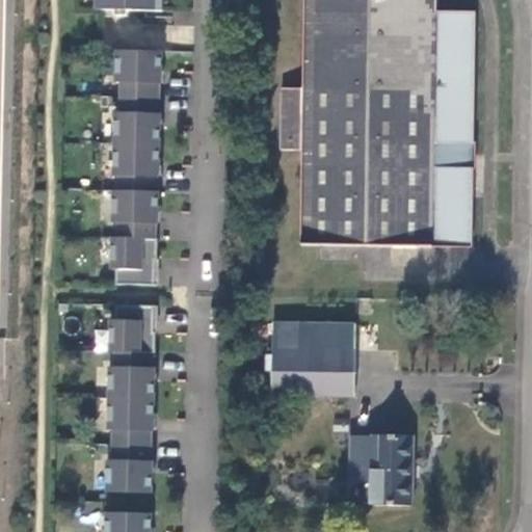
[(102,0),(102,8),(120,8),(162,9),(162,0),(102,0)]
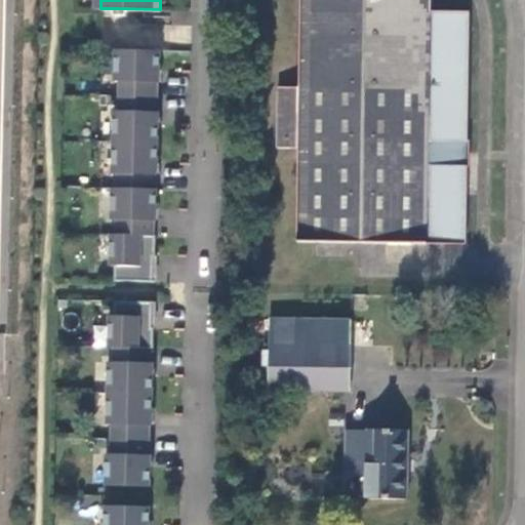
[(468,243),(470,11),(432,10),(431,0),(304,0),(301,87),(280,87),(279,148),(301,149),(300,242),(468,243)]
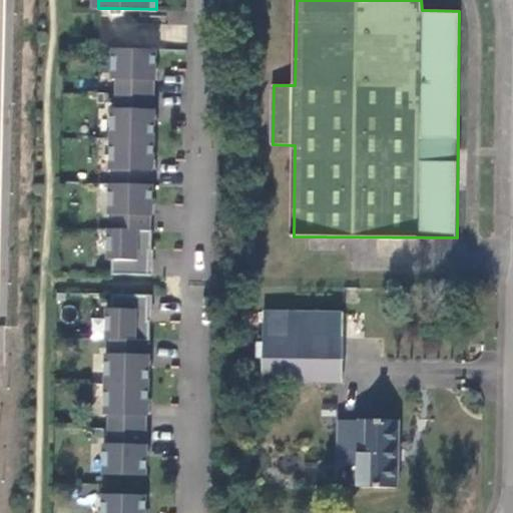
[(156,48),(112,47),(112,77),(116,77),(116,107),(111,107),(110,168),(114,168),(114,182),(109,182),(109,212),(114,212),(113,227),(108,227),(108,258),(113,258),(112,273),(150,274),(150,248),(152,248),(152,228),(151,228),(151,203),(153,203),(153,183),(152,183),(152,158),(154,158),(154,118),(153,118),(154,68),(155,68),(156,48)]
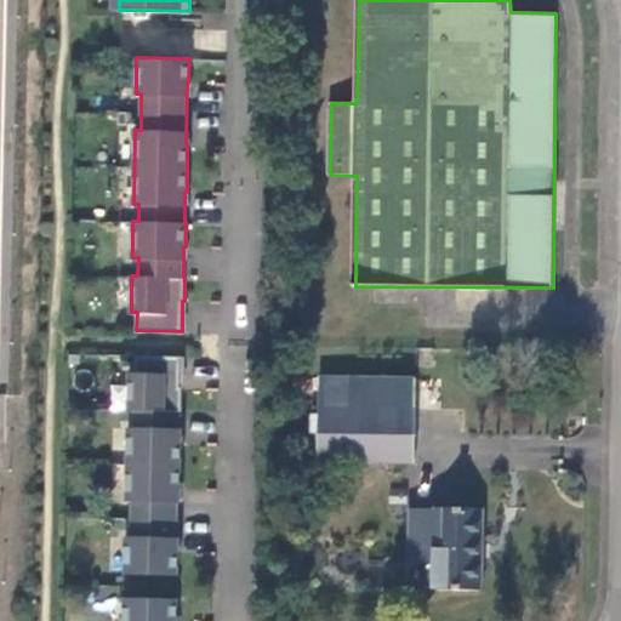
[(181,354),(136,354),(136,371),(130,371),(129,409),(135,409),(135,427),(129,427),(127,500),(134,500),(132,536),(127,536),(126,573),(180,574),(180,550),(177,550),(178,488),(181,488),(182,440),(180,440),(181,410),(182,410),(182,386),(181,386),(181,354)]
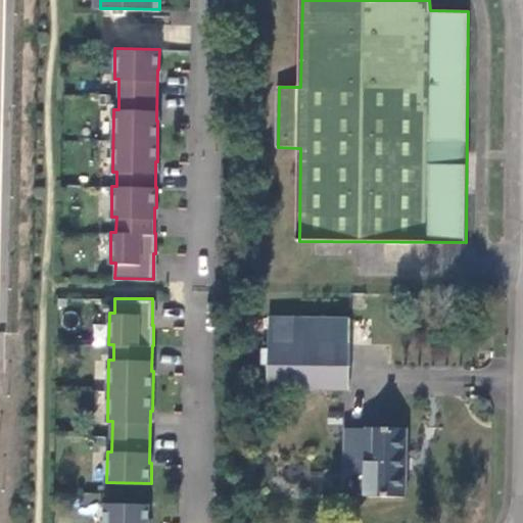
[(273,389),(355,390),(357,343),(355,319),(274,318),(273,389)]
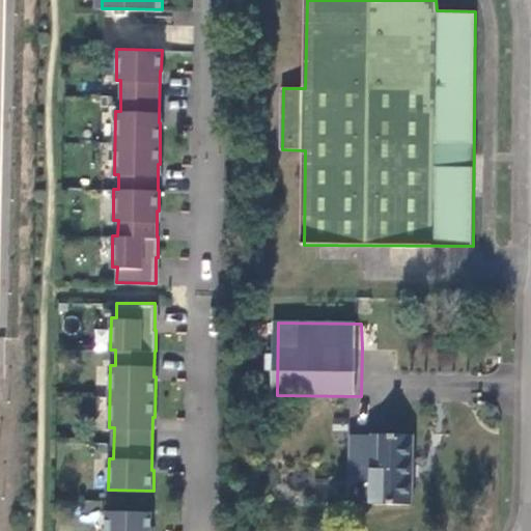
[(417,505),(418,435),(376,435),(376,436),(356,436),(355,479),(375,480),(375,505),(417,505)]
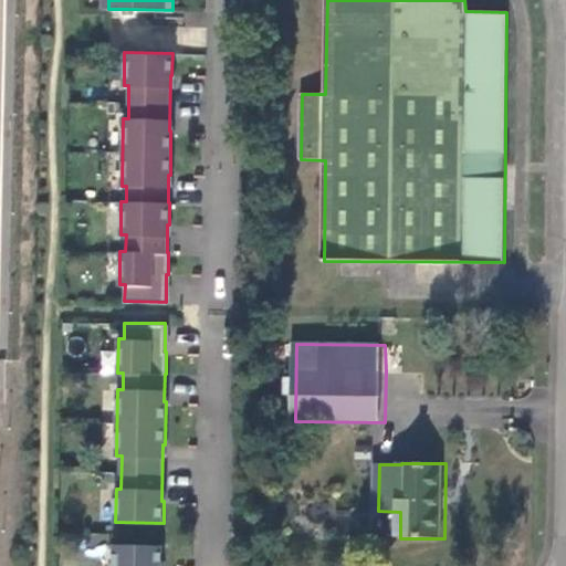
[(163,565),(163,545),(115,544),(114,565),(163,565)]
